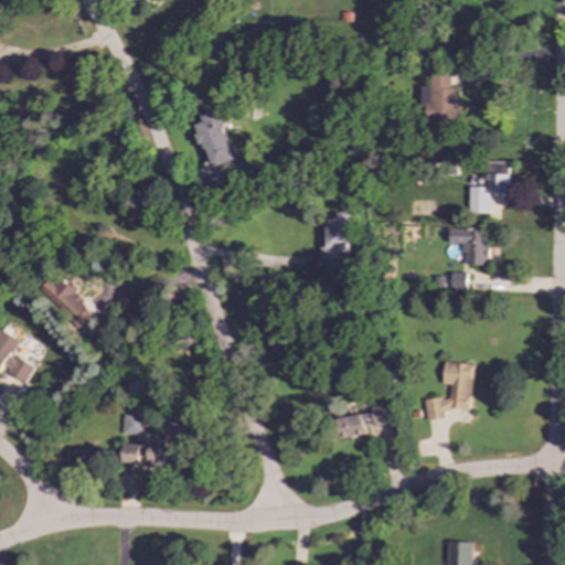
[(456,88),(450,88),(450,70),(429,70),(429,86),(418,86),(418,107),(425,107),(425,131),(456,132),(456,88)]
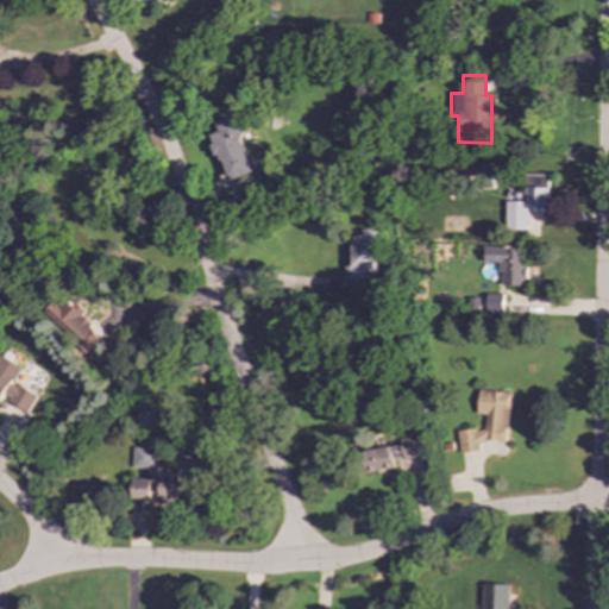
[(256,171),(236,115),(215,124),(219,131),(211,135),(228,181),(256,171)]
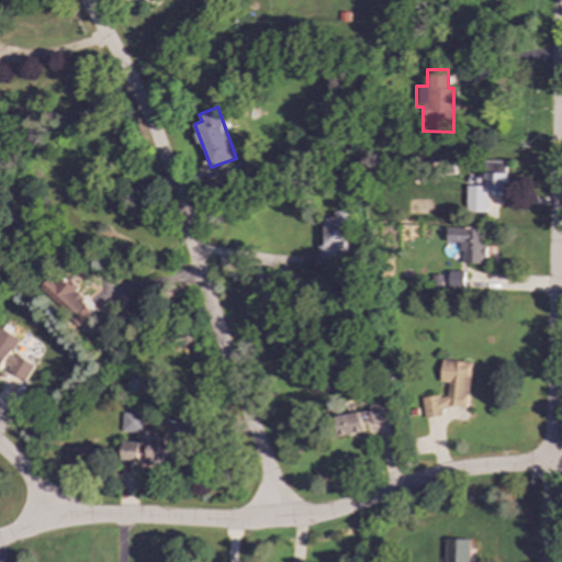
[(467,212),(486,212),(486,193),(506,193),(506,160),(489,160),(489,175),(478,175),(478,186),(467,186),(467,212)]
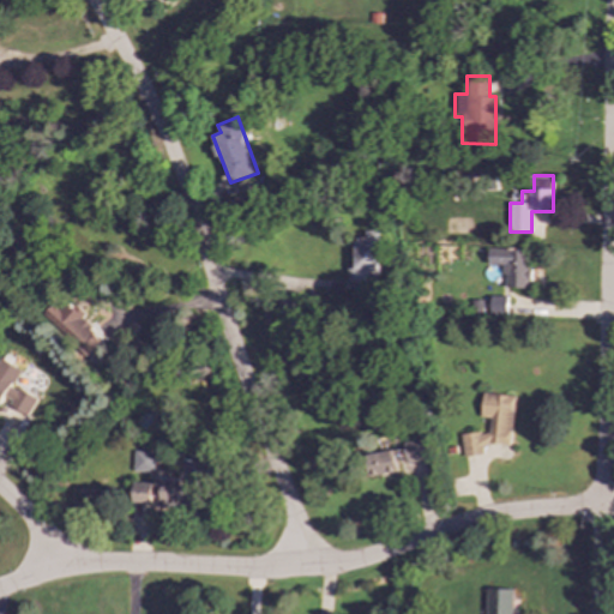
[(375,282),(377,232),(363,232),(362,242),(353,241),(353,262),(347,262),(345,282),(375,282)]
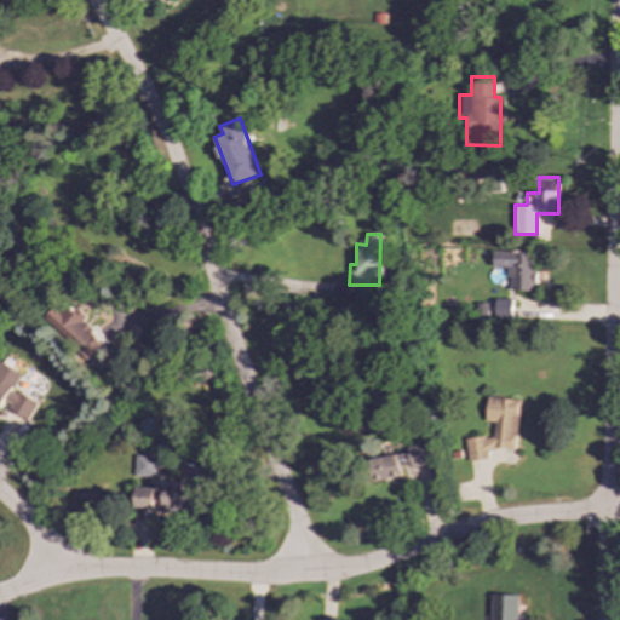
[(509,291),(534,291),(535,252),(493,252),(492,268),(509,268),(509,291)]
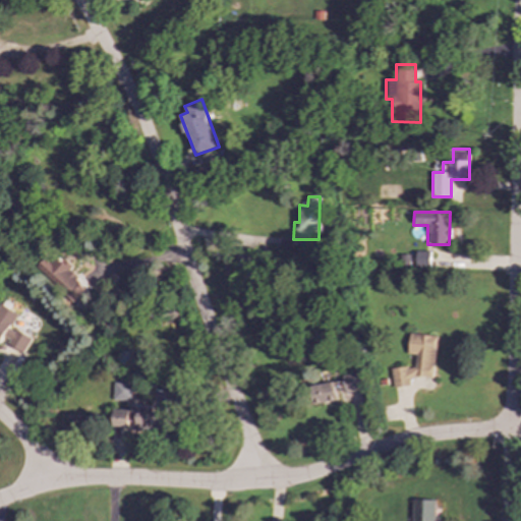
[(74,302),(90,287),(57,251),(41,267),(74,302)]
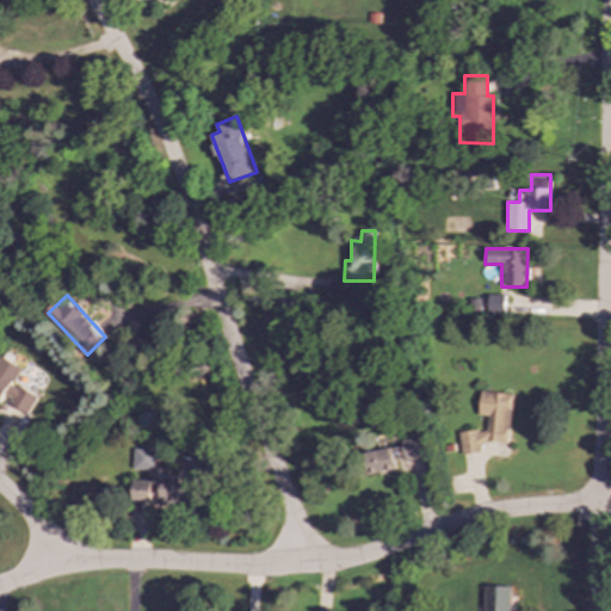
[(0,401),(1,399),(28,413),(37,396),(12,382),(22,368),(0,356),(0,401)]
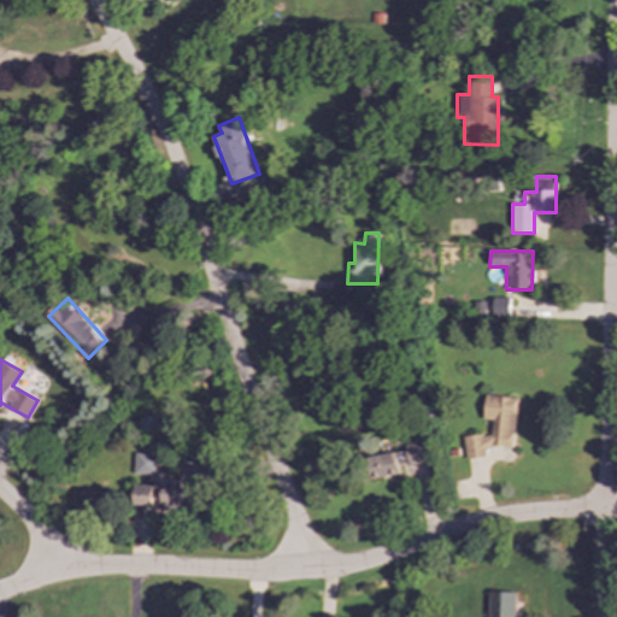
[(465,434),(463,456),(485,458),(487,445),(511,447),(517,398),(485,394),(482,418),(492,419),(489,436),(465,434)]
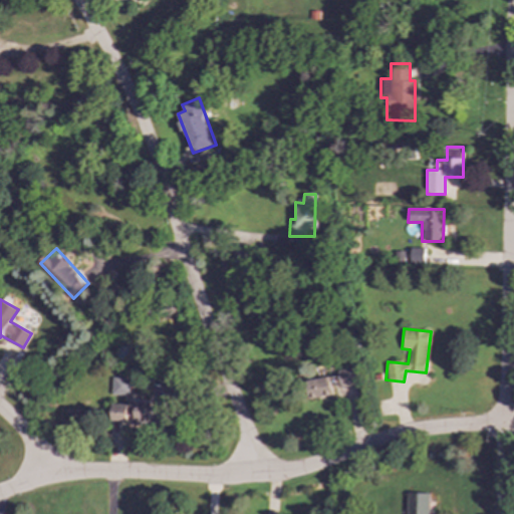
[(110,395),(129,395),(130,377),(111,377),(110,395)]
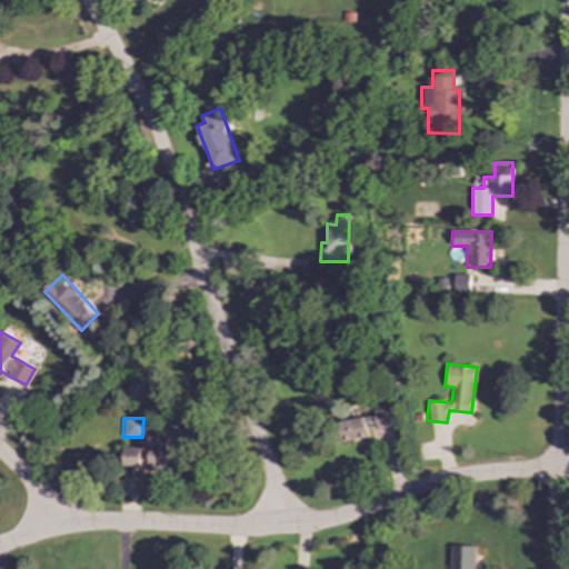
[(341,441),(367,439),(365,418),(339,420),(341,441)]
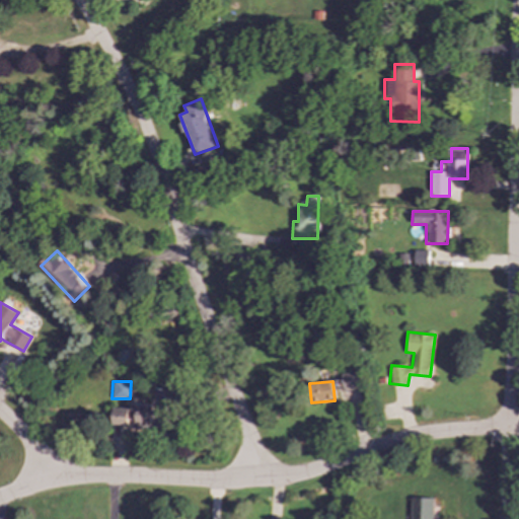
[(164,428),(165,405),(143,404),(143,398),(131,397),(131,409),(112,408),(110,426),(127,426),(128,420),(135,420),(135,427),(164,428)]
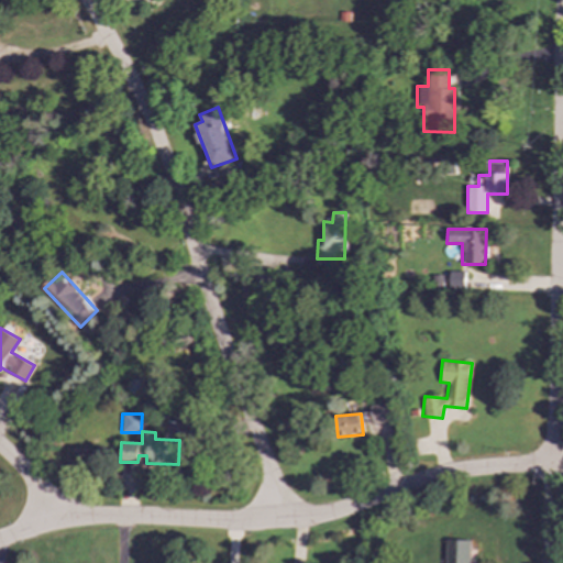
[(470,562),(470,540),(445,540),(444,562),(470,562)]
